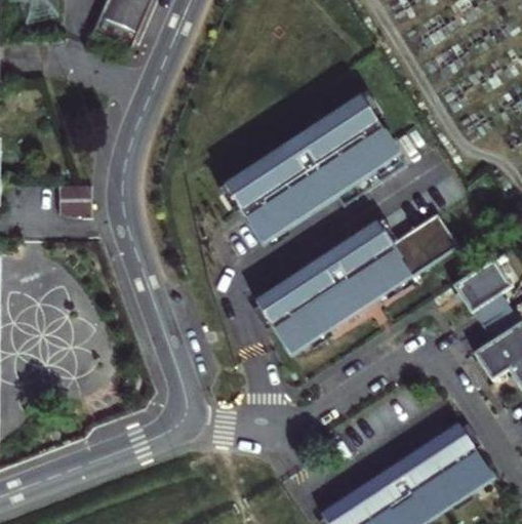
[(57,0),(23,0),(25,25),(58,23),(57,0)]
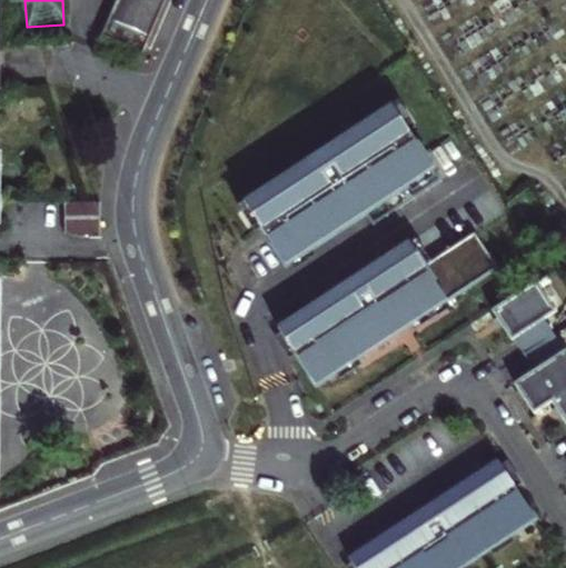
[(120,0),(105,37),(146,55),(169,0),(120,0)]
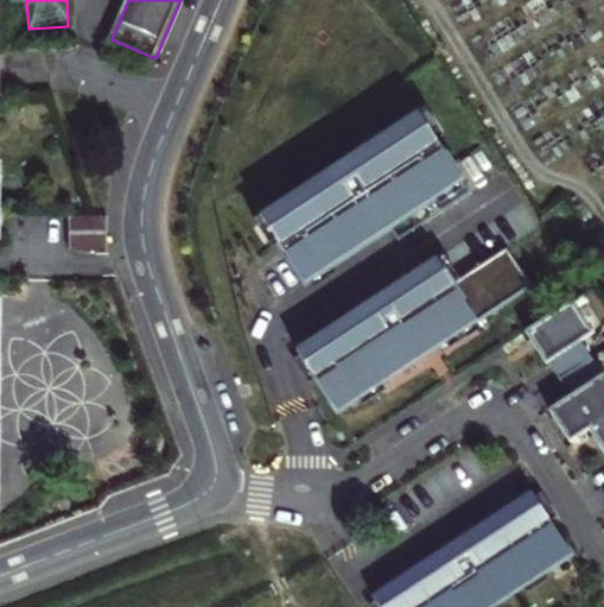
[(307,181),(254,217),(302,284),(385,226),(393,238),(464,188),(409,109),(320,172),(307,181)]
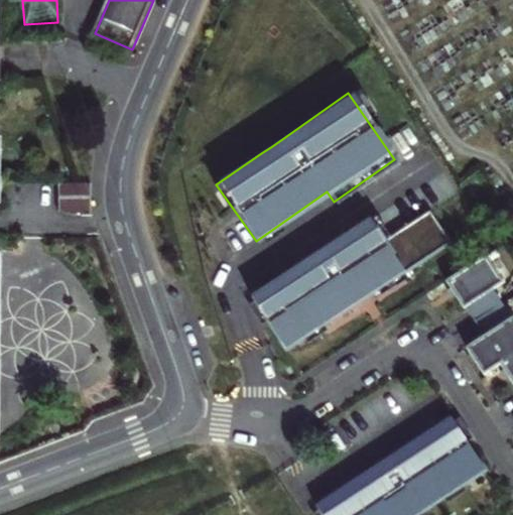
[(257,147),(261,153),(272,146),(268,140),(257,147)]
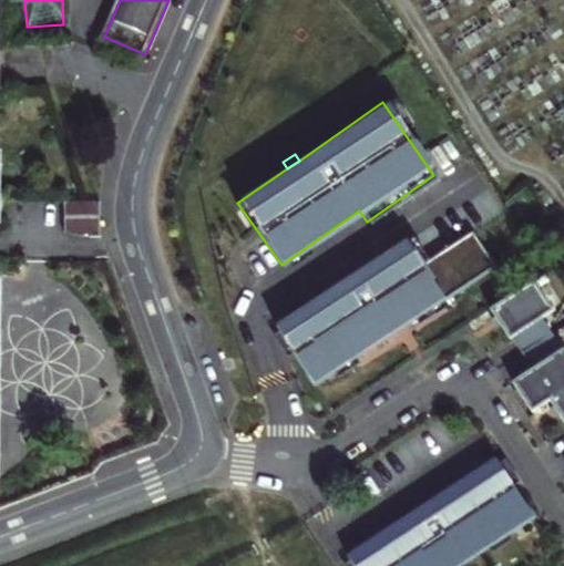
[(68,204),(68,219),(103,219),(103,204),(68,204)]
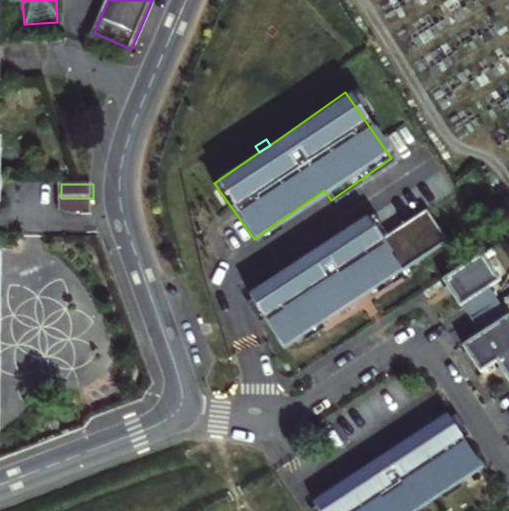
[(61,198),(61,213),(93,212),(93,198),(61,198)]
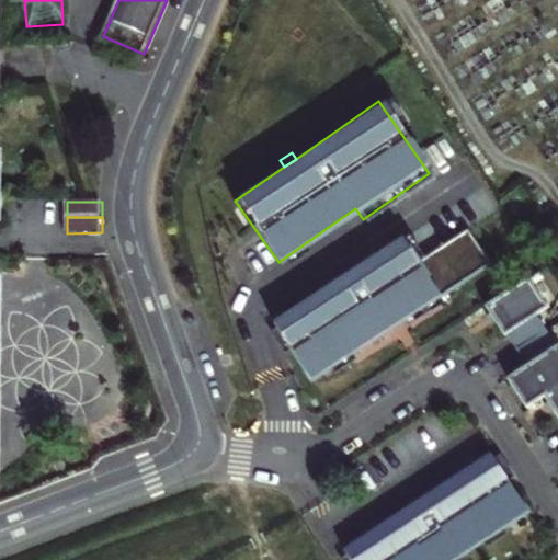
[(399,235),(273,323),(312,379),(487,258),(464,224),(416,258),(399,235)]
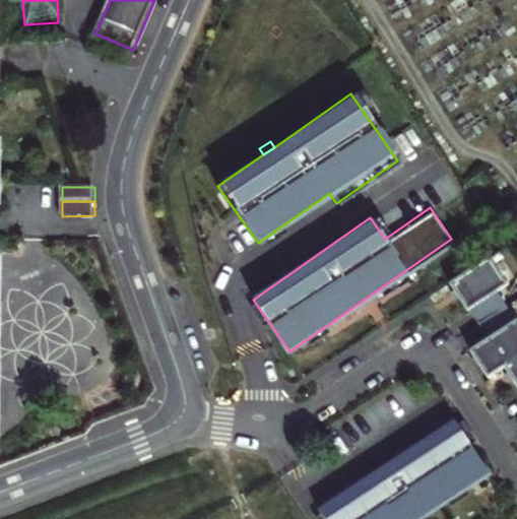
[(473,311),(481,323),(508,306),(500,294),(510,286),(493,259),(454,285),(471,312),(473,311)]
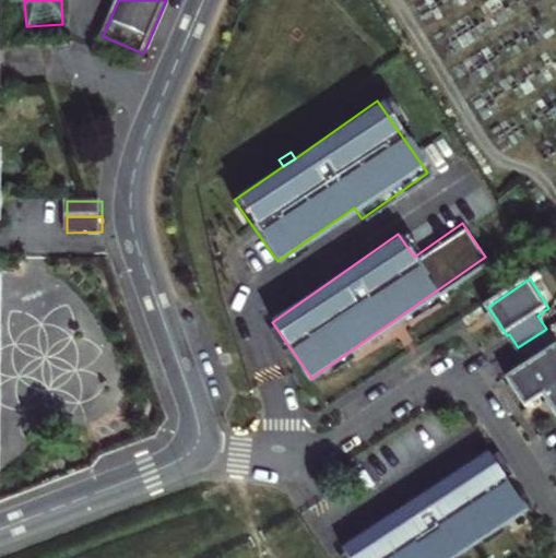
[(555,342),(546,329),(518,347),(529,366),(510,379),(528,406),(545,394),(555,387),(555,342)]
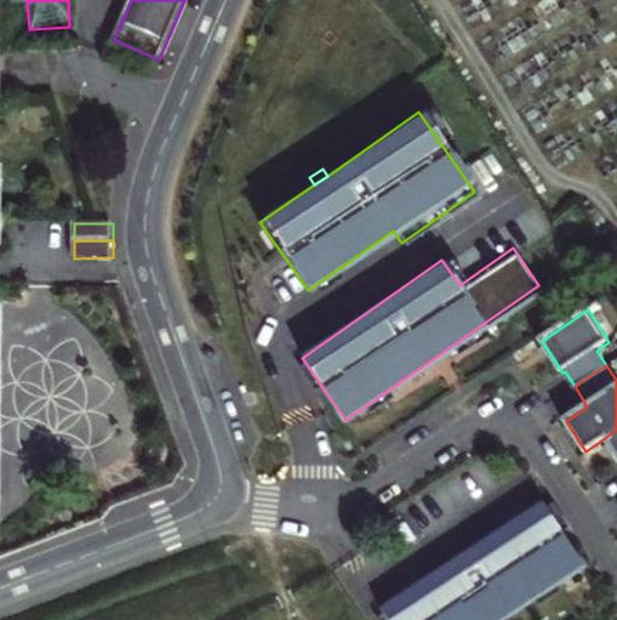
[(616,430),(605,438),(616,455),(616,430)]
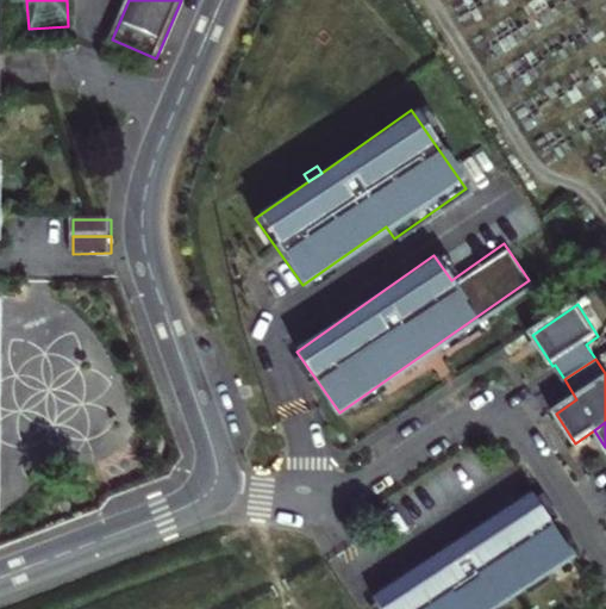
[(542,503),(382,608),(516,608),(583,565),(542,503)]
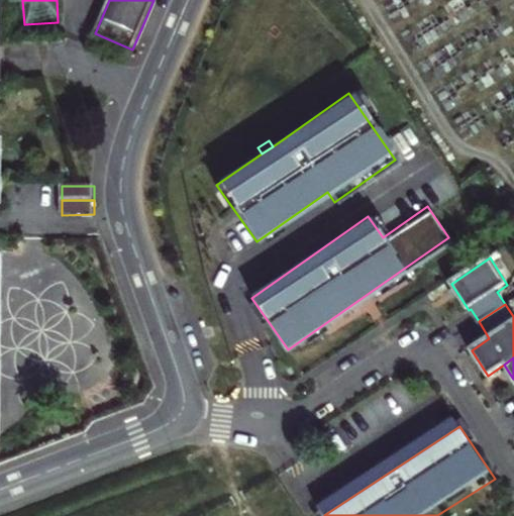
All buildings are outlined.
